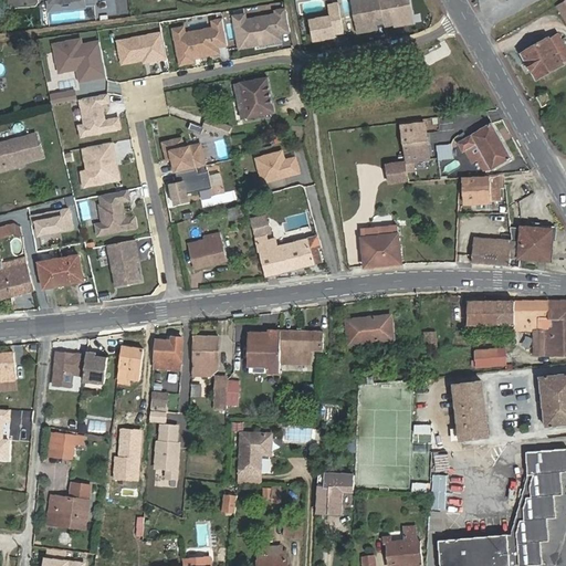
[(84,7),(83,0),(72,0),(52,2),(52,0),(49,0),(51,10),(84,7)]
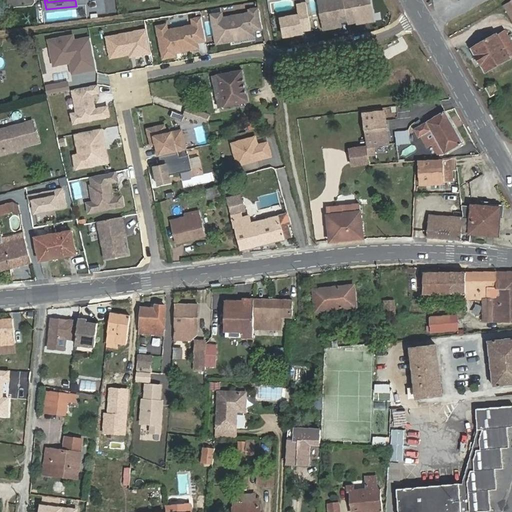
[(316,0),(322,31),(342,27),(343,24),(347,23),(348,25),(356,23),(356,26),(378,22),(373,0),(316,0)]
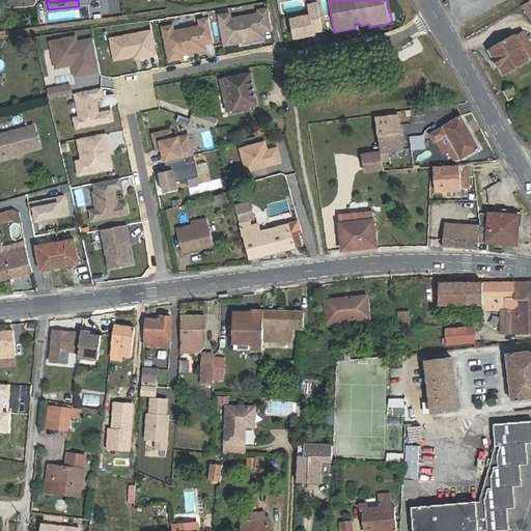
[(310,16),(289,19),(294,38),(315,35),(314,33),(324,31),(317,1),(307,2),(310,16)]
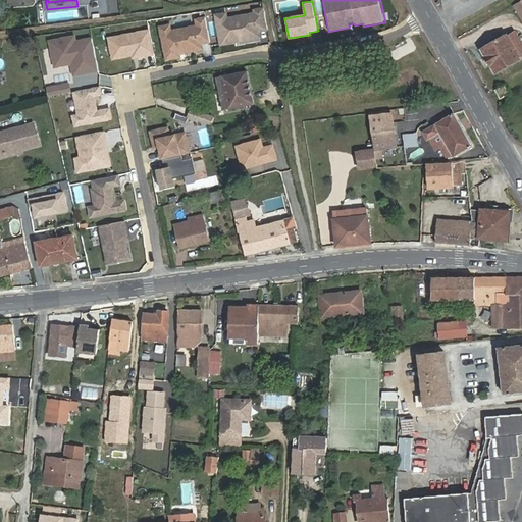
[(225,12),(213,15),(218,46),(261,39),(260,33),(268,31),(264,6),(252,8),(253,12),(226,16),(225,12)]
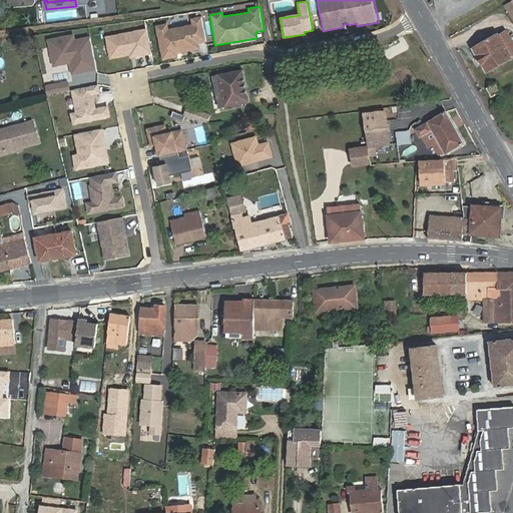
[(167,23),(156,25),(162,58),(178,55),(177,53),(199,49),(198,42),(206,40),(201,16),(192,18),(194,25),(169,29),(167,23)]
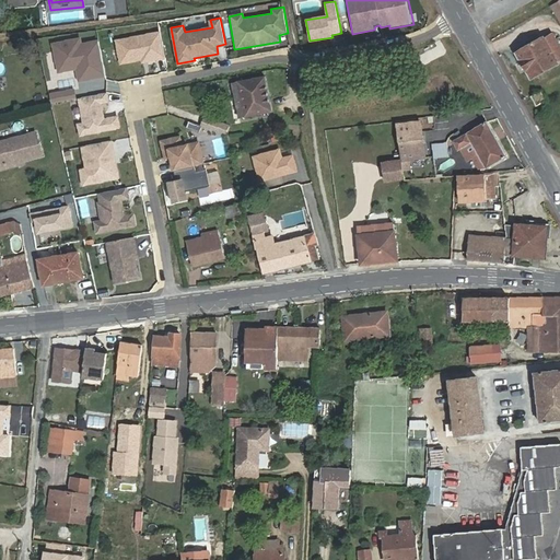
[(160,30),(116,39),(120,65),(140,60),(141,63),(165,59),(160,30)]
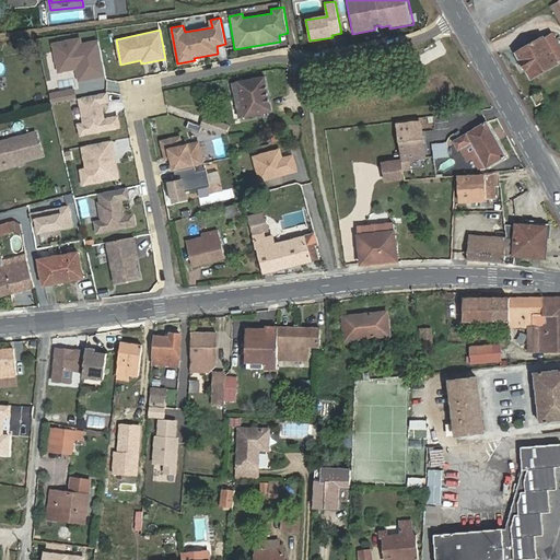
[(559,49),(550,33),(516,53),(531,79),(559,61),(559,49)]
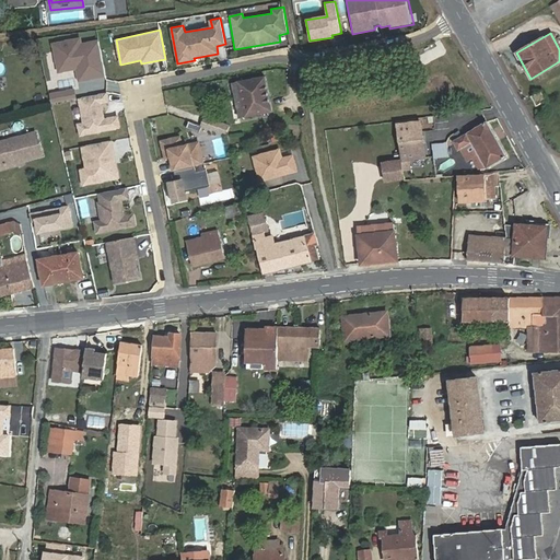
[(81,37),(51,43),(57,71),(74,68),(78,83),(105,77),(97,39),(81,42),(81,37)]
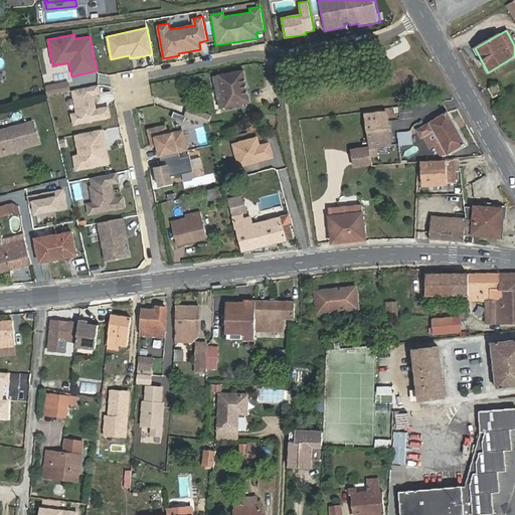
[(219,103),(213,105),(214,110),(250,103),(243,70),(208,77),(209,83),(214,82),(219,103)]
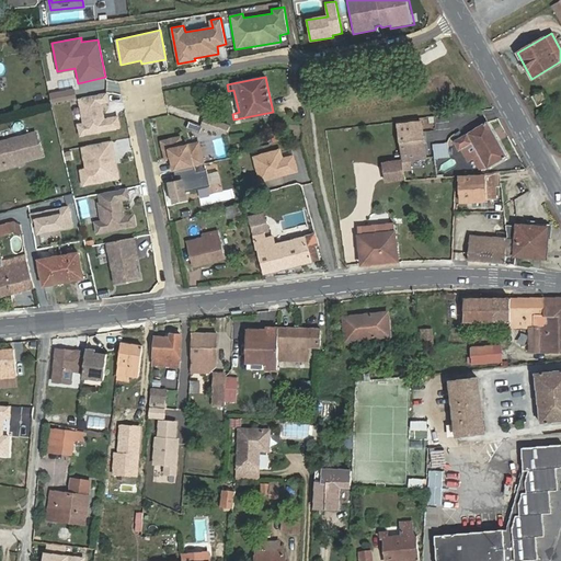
[(228,91),(232,114),(239,112),(233,90),(228,91)]
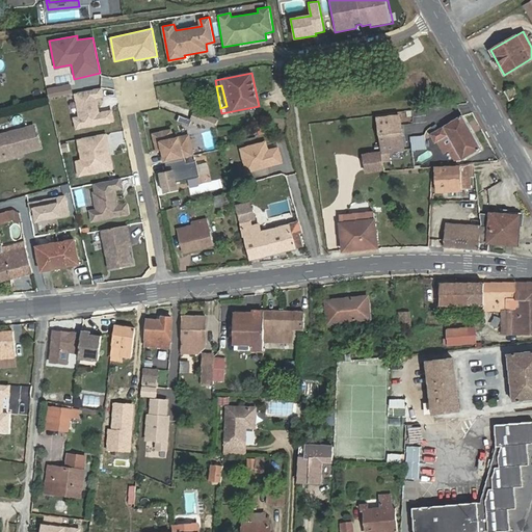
[(103,97),(101,86),(72,92),(77,116),(72,117),(75,131),(116,122),(112,106),(98,110),(96,99),(103,97)]
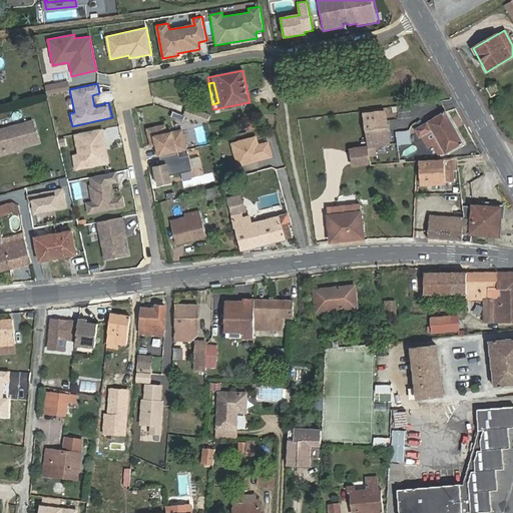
[(491,97),(496,94),(501,91),(497,84),(487,89),(491,97)]
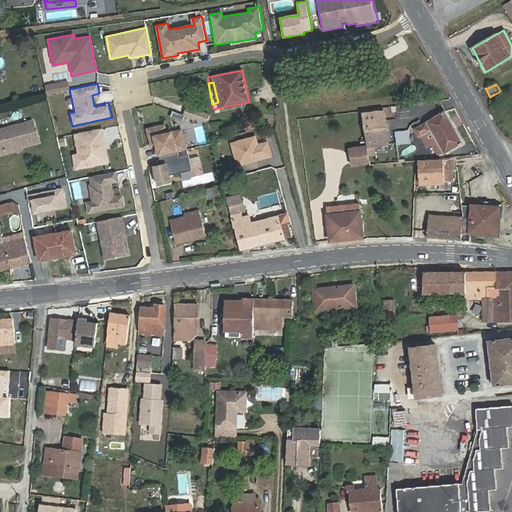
[(186,108),(184,116),(208,123),(211,114),(186,108)]
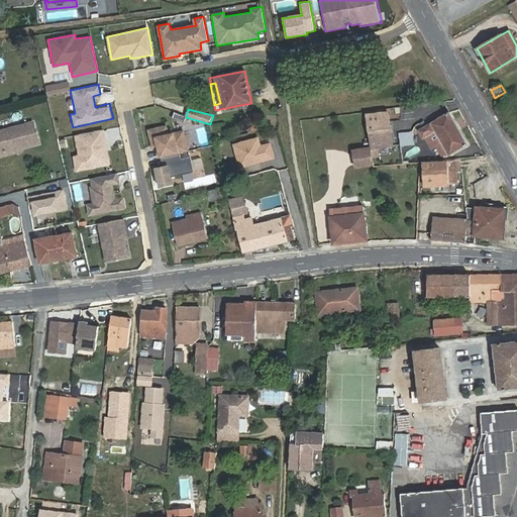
[(388,112),(366,116),(367,122),(372,147),(372,152),(376,151),(375,148),(392,145),(388,112)]
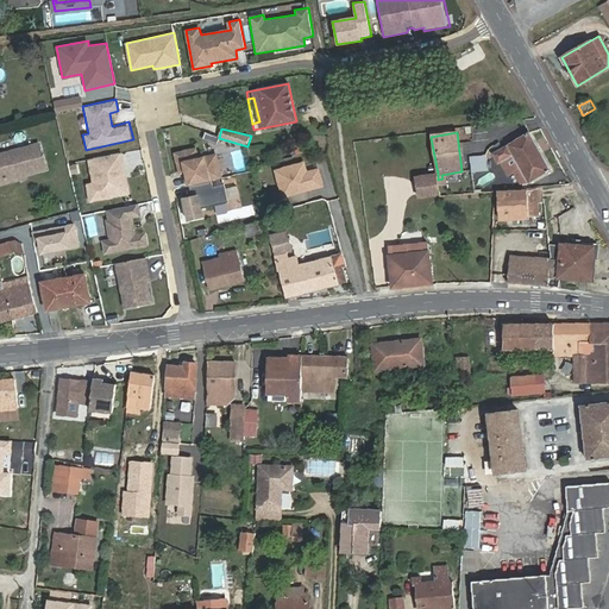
[(519,167),(513,169),(521,183),(529,183),(551,170),(529,132),(493,154),(497,164),(507,158),(513,155),(519,167)]
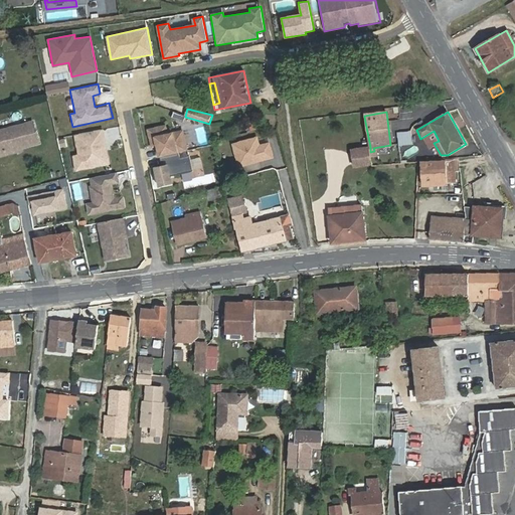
[(32,122),(0,130),(0,158),(6,157),(5,155),(38,146),(32,122)]
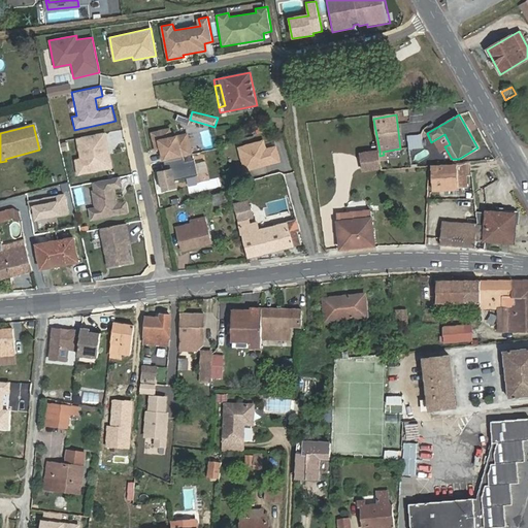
[(380,151),(374,125),(366,127),(371,152),(361,154),(364,171),(381,167),(377,151),(380,151)]
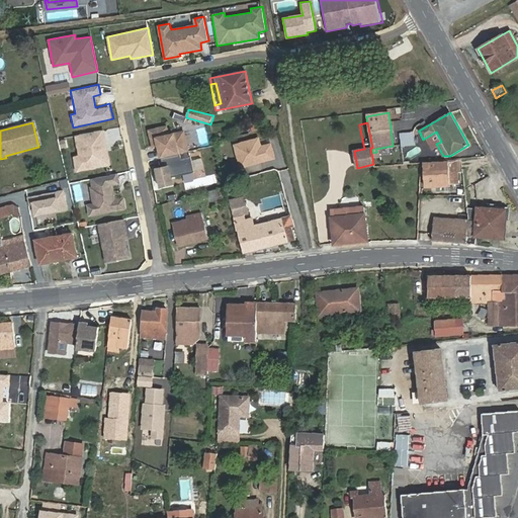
[(166,125),(148,130),(153,149),(158,148),(160,159),(180,153),(189,151),(184,130),(168,134),(166,125)]
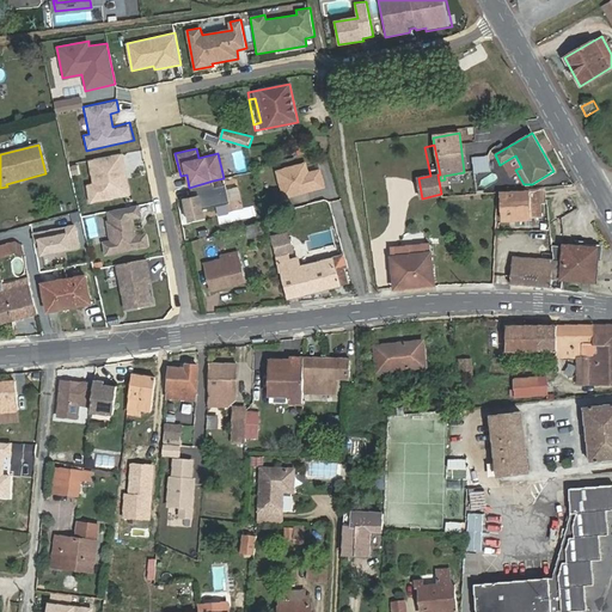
[(123,153),(89,161),(93,183),(84,185),(89,206),(133,196),(123,153)]
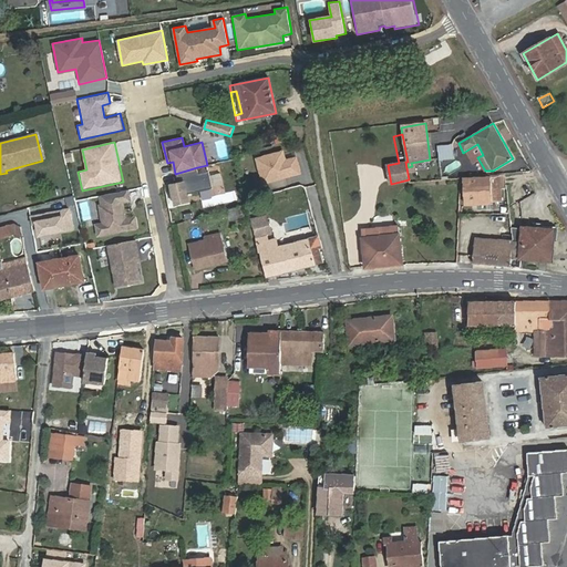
[(472,147),(477,157),(483,155),(477,144),(472,147)]
